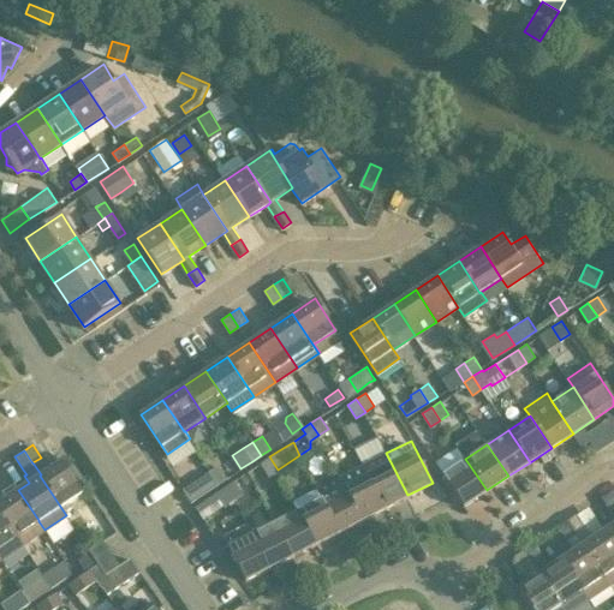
[(363,465),(368,474),(385,507),(407,495),(386,453),(363,465)]
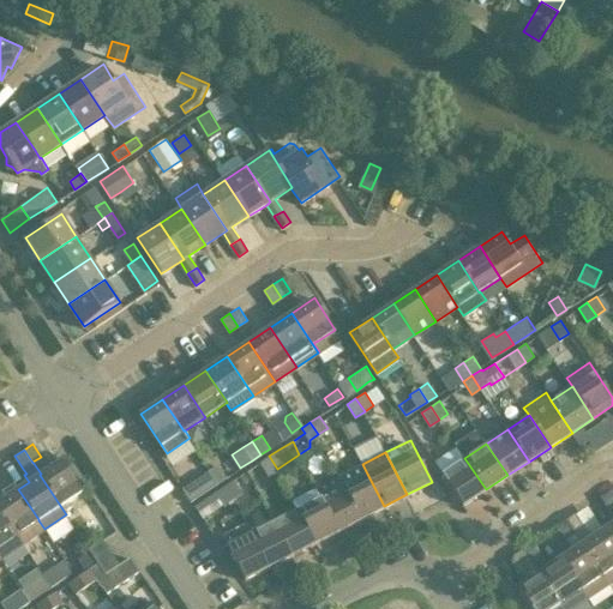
[(277,469),(269,456),(259,462),(269,475),(277,469)]
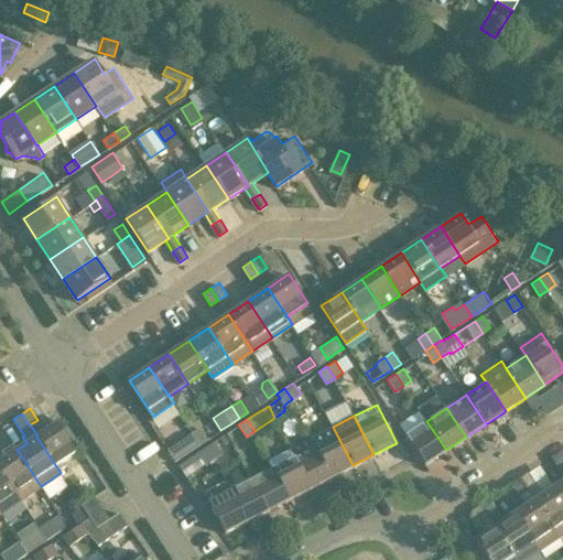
[(446,450),(426,421),(407,434),(425,464),(446,450)]
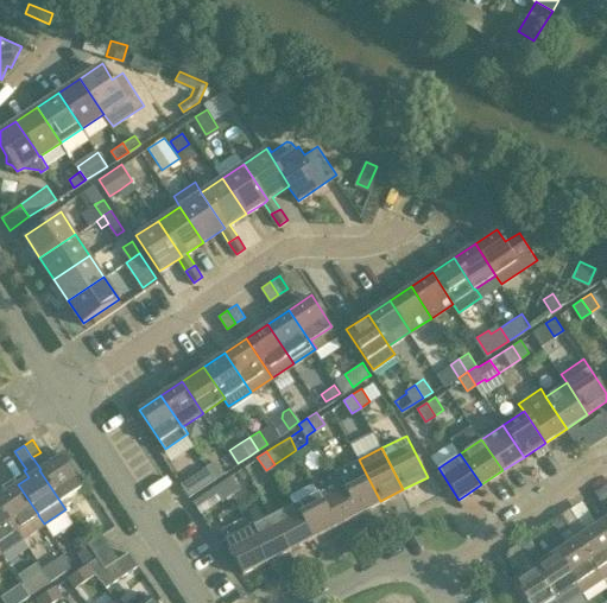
[(62,455),(40,469),(39,470),(65,509),(67,508),(62,500),(83,486),(62,455)]
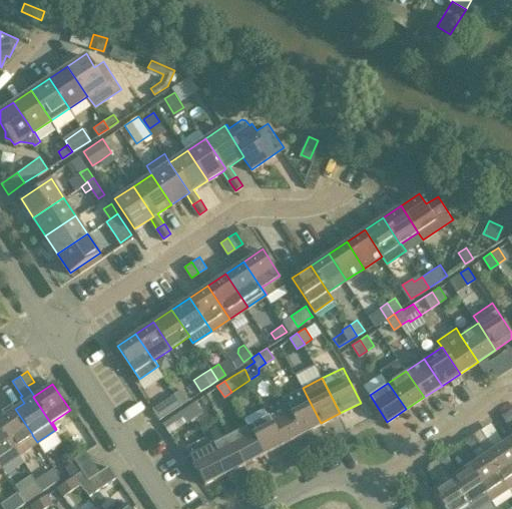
[(174,393),(181,404),(189,399),(182,388),(174,393)]
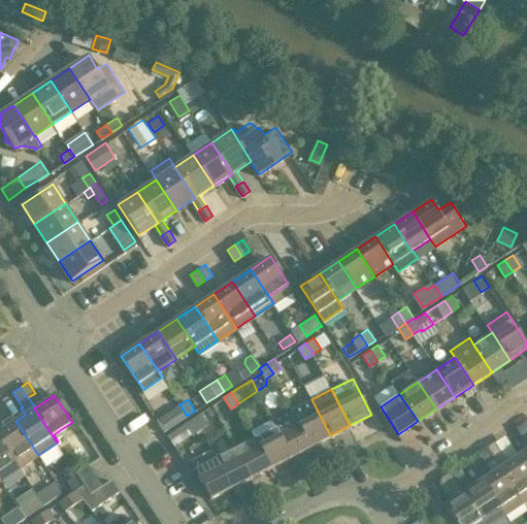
[(292,410),(296,417),(310,446),(330,435),(316,407),(311,399),(292,410)]
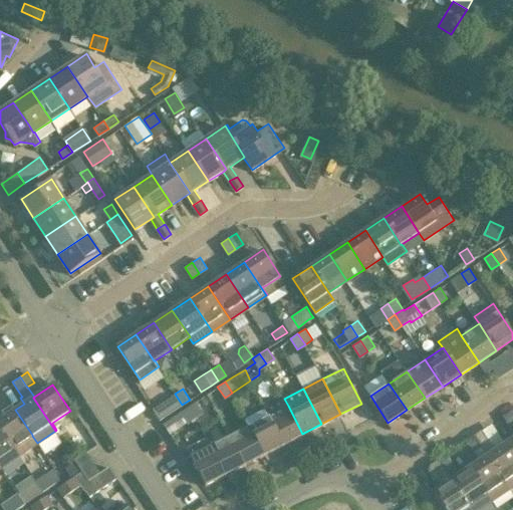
[(182,405),(175,394),(157,406),(164,417),(182,405)]
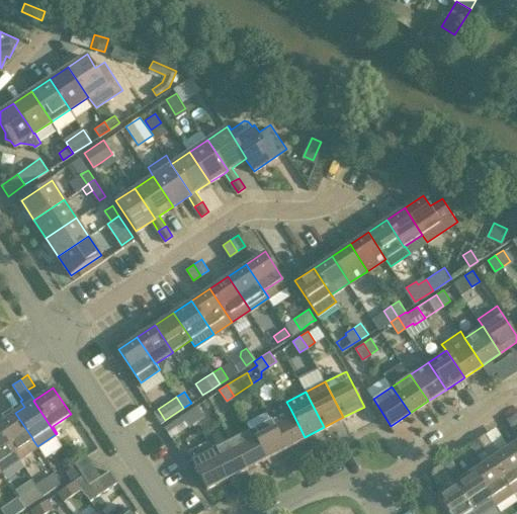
[(286,402),(268,411),(267,412),(285,447),(305,437),(290,409),(286,402)]
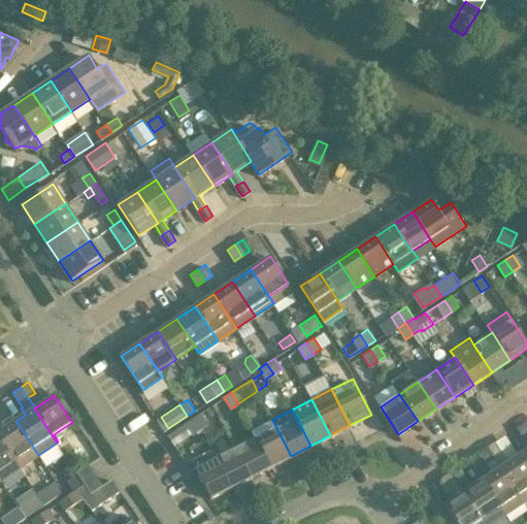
[(193,418),(200,429),(208,424),(201,413),(193,418)]
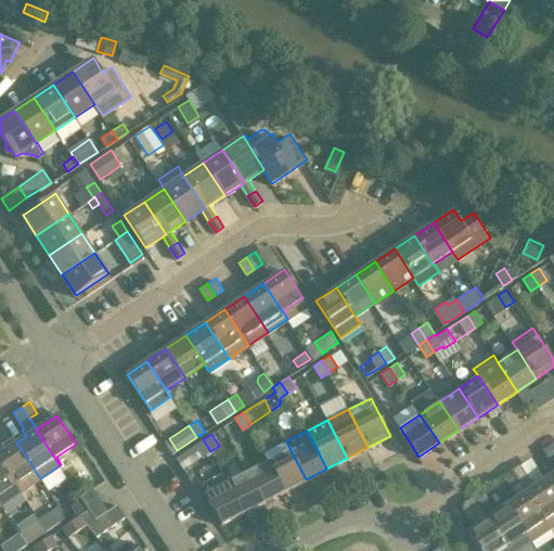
[(210,451),(203,439),(195,445),(203,457),(210,451)]
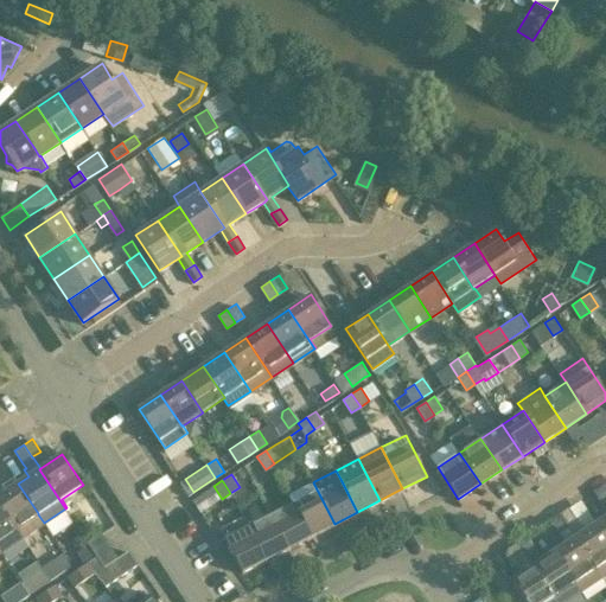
[(294,503),(311,536),(335,524),(313,482),(289,494),(294,503)]
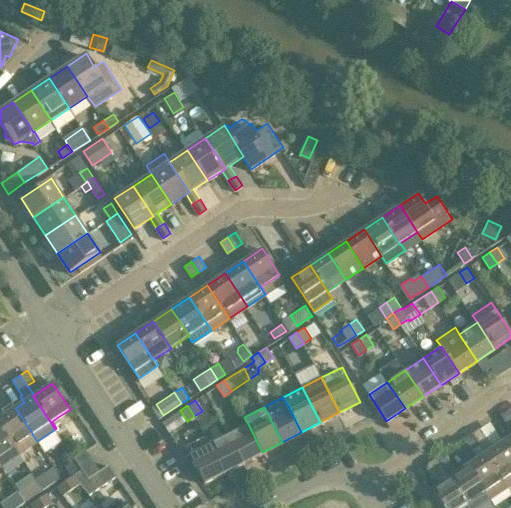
[(0,417),(0,423),(15,446),(19,452),(20,452),(16,444),(32,434),(32,433),(15,408),(0,417)]
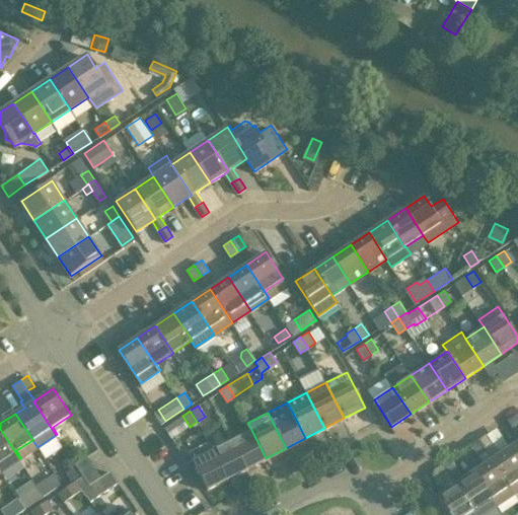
[(517,417),(515,414),(508,419),(515,430),(517,428),(517,417)]
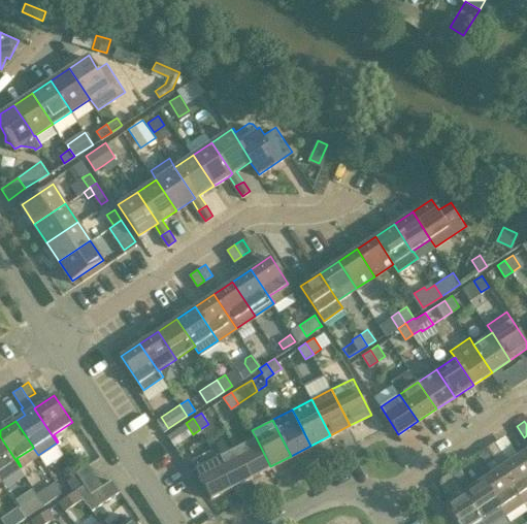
[(20,466),(15,460),(0,436),(0,477),(1,479),(20,466)]
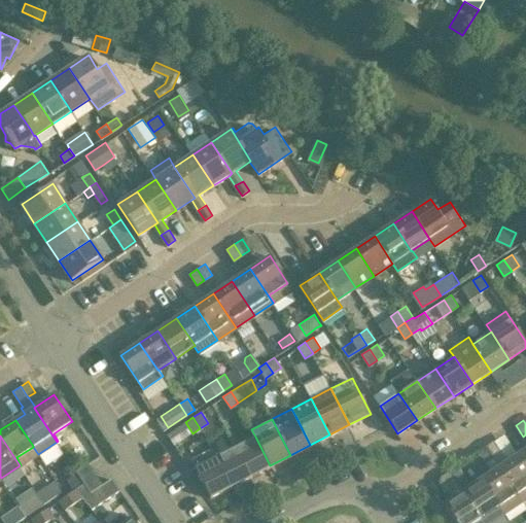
[(236,447),(250,475),(270,465),(255,437),(236,447)]
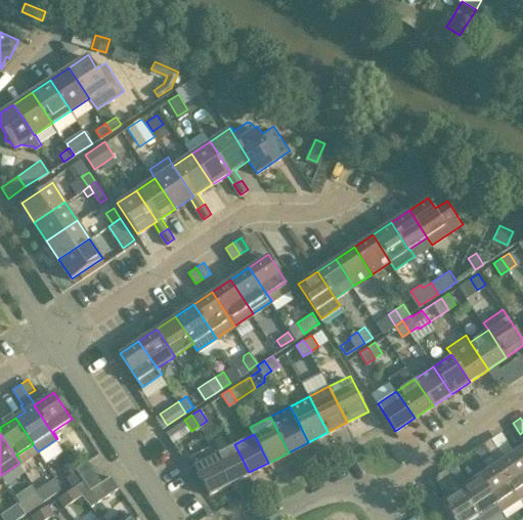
[(483,442),(490,453),(497,464),(520,499),(522,496),(522,462),(516,451),(505,459),(491,437),(483,442)]
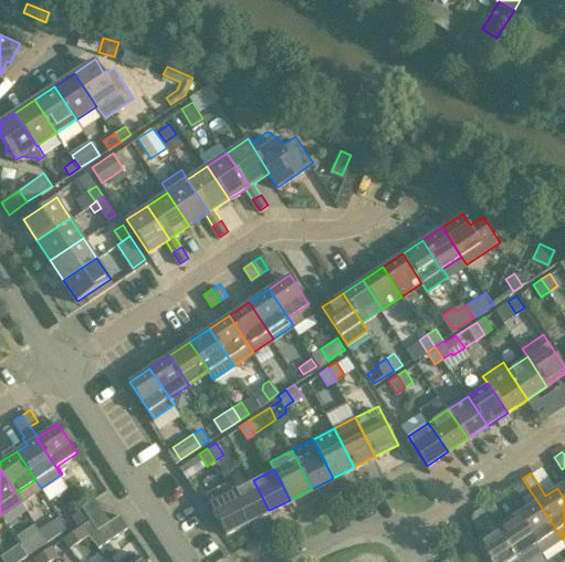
[(530,490),(522,478),(514,484),(522,496),(530,490)]
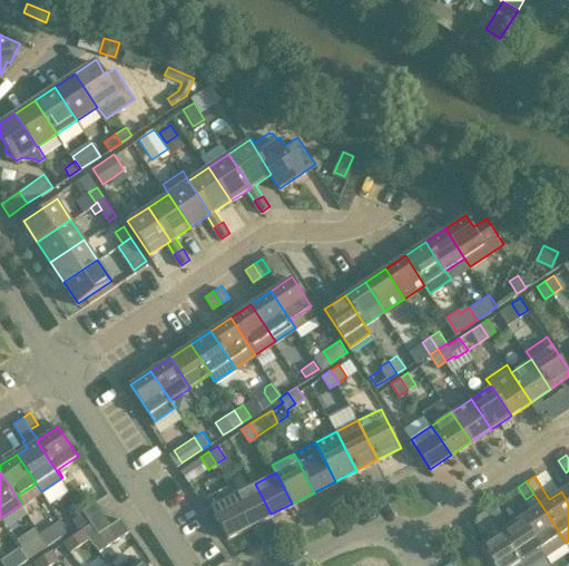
[(229,486),(234,495),(249,525),(271,514),(255,484),(235,494),(231,486),(229,486)]
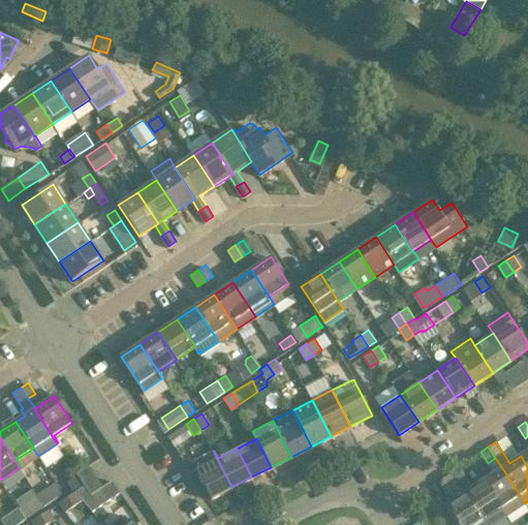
[(217,459),(213,451),(193,461),(211,497),(231,487),(217,459)]
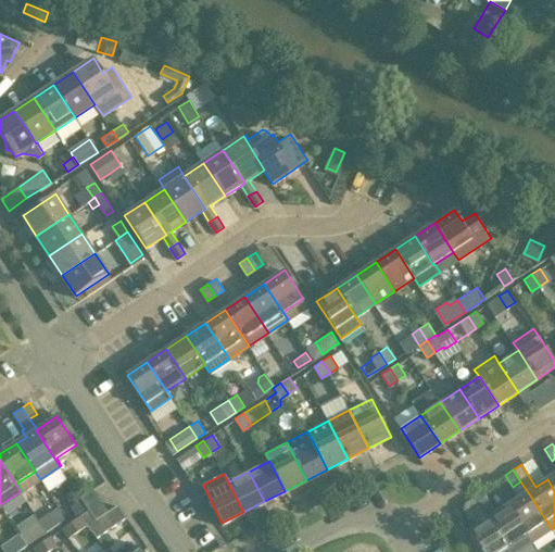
[(87,507),(89,510),(95,519),(108,511),(93,488),(80,497),(80,498),(87,507)]
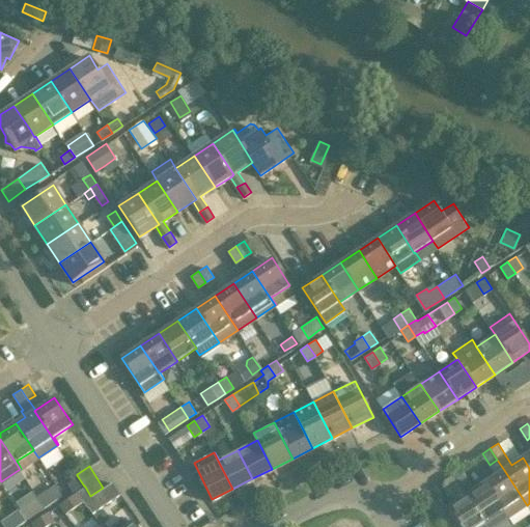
[(465,482),(469,479),(462,469),(461,467),(452,473),(461,484),(465,482)]
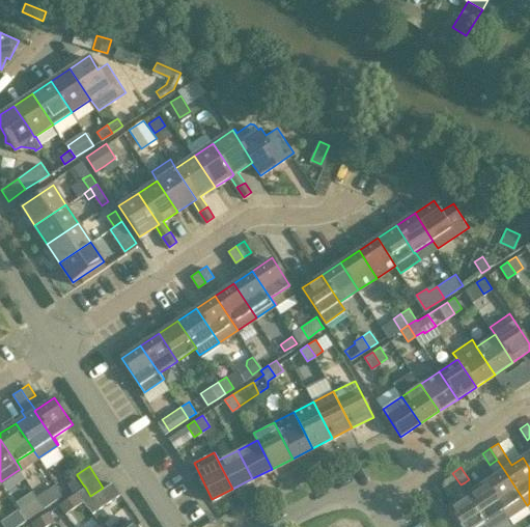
[(485,482),(508,517),(527,505),(504,470),(485,482)]
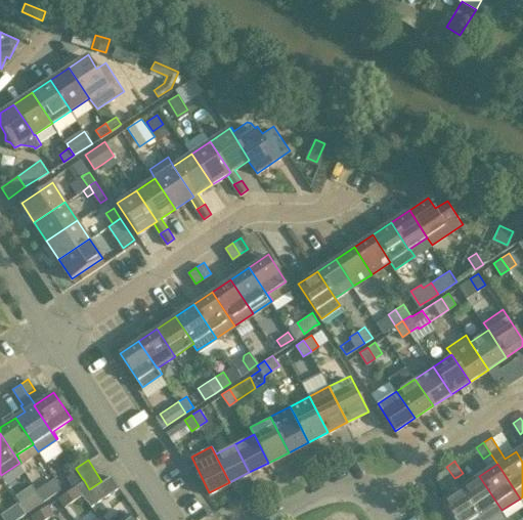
[(481,519),(461,488),(453,478),(446,467),(438,472),(436,479),(443,490),(445,488),(450,494),(441,501),(453,519),(481,519)]
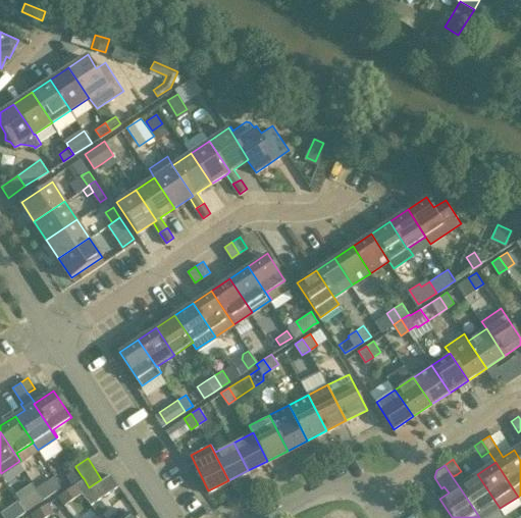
[(75,467),(66,473),(72,482),(82,476),(75,467)]
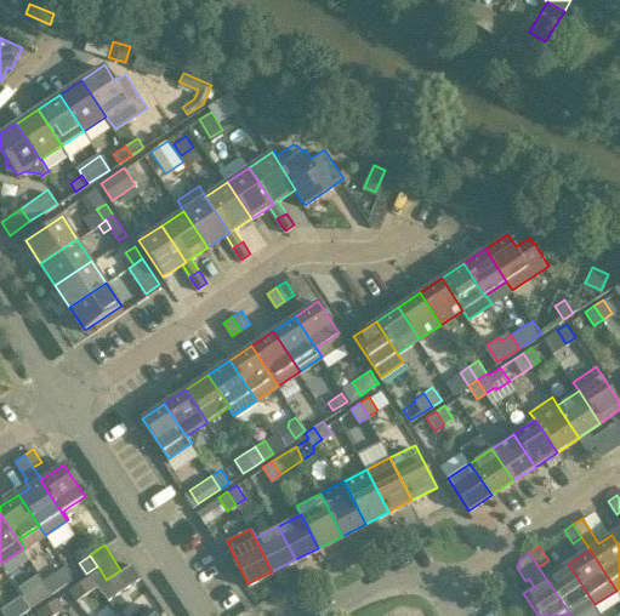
[(142,576),(132,563),(120,570),(106,580),(100,569),(90,575),(97,586),(108,598),(115,593),(142,576)]
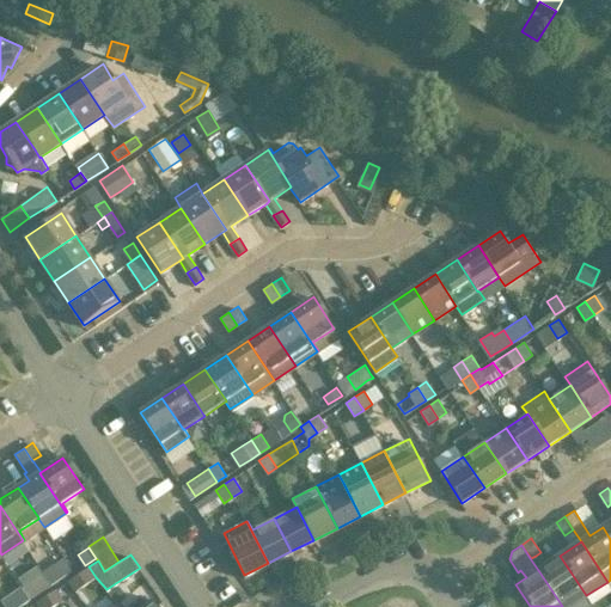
[(560,556),(538,570),(562,606),(568,606),(586,595),(560,556)]
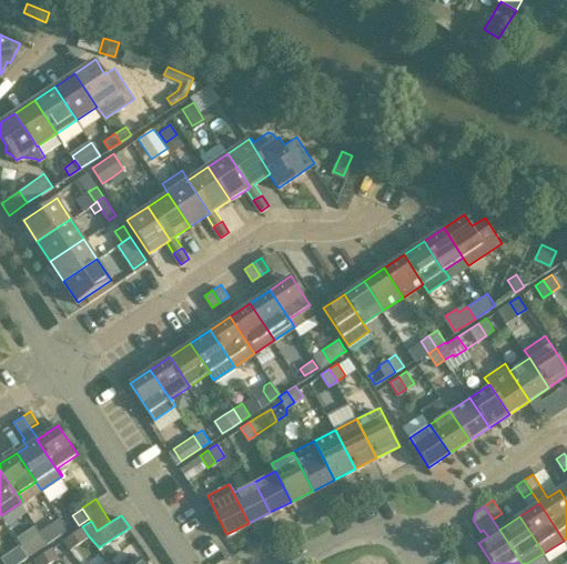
[(40,531),(41,532),(48,543),(52,540),(56,539),(68,530),(61,520),(60,517),(40,531)]
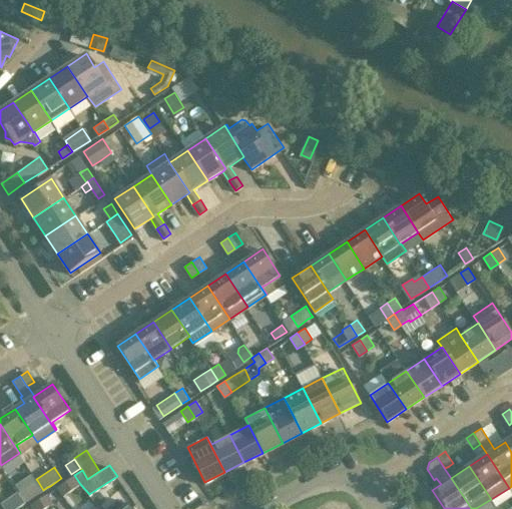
[(57,487),(63,495),(80,484),(74,475),(57,487)]
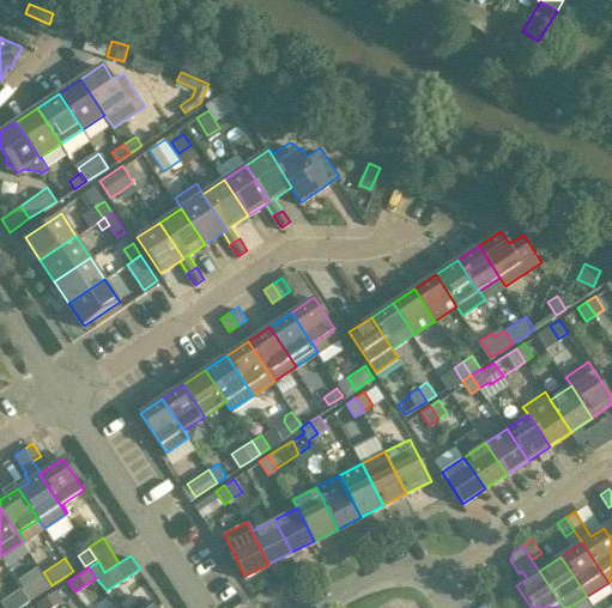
[(29,601),(52,585),(44,573),(29,583),(24,587),(22,588),(29,601)]
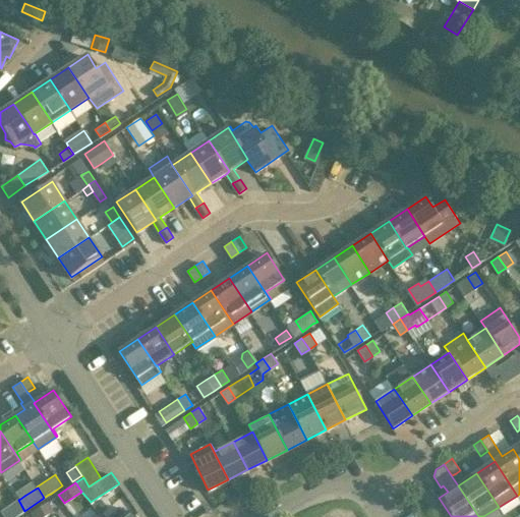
[(40,507),(46,516),(53,510),(48,502),(40,507)]
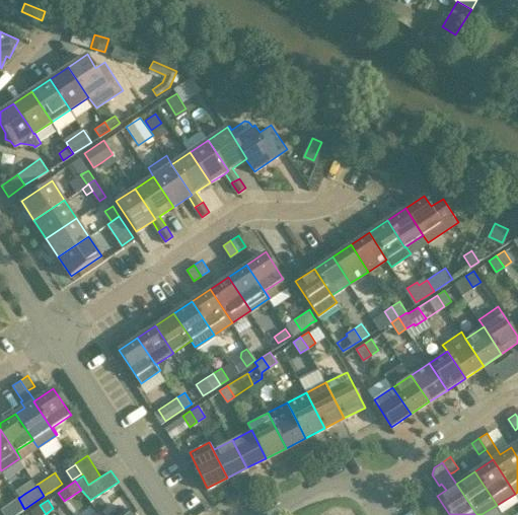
[(132,514),(123,503),(108,514),(132,514)]
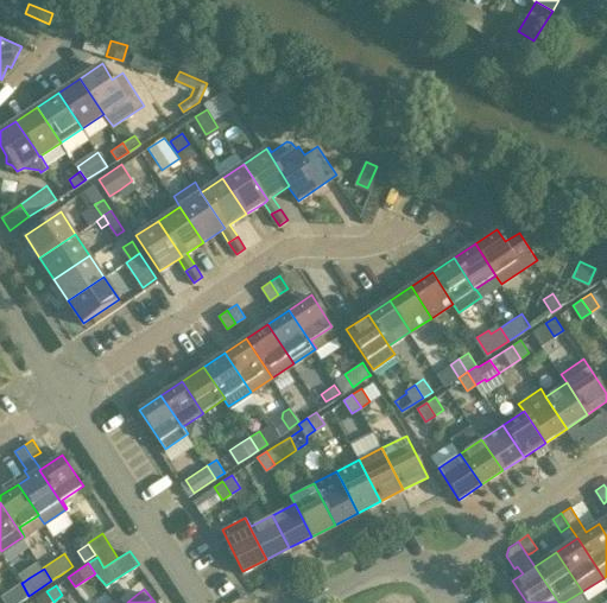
[(50,602),(54,602),(46,591),(37,597),(40,602),(50,602)]
